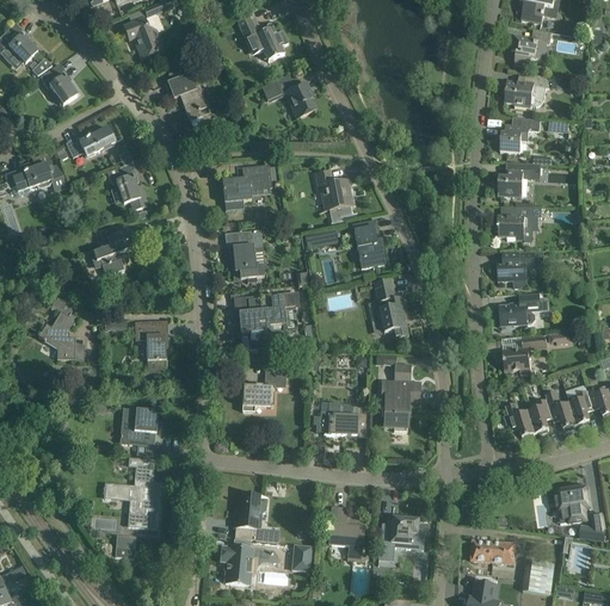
[(146,14),(143,16),(123,24),(128,38),(133,36),(141,56),(165,47),(158,30),(164,28),(156,12),(174,5),(172,0),(156,0),(142,6),(146,14)]
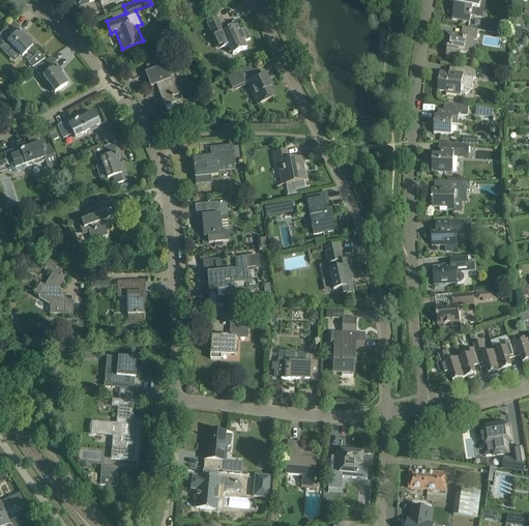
[(451,16),(468,19),(470,11),(481,13),(485,0),(449,0),(448,6),(452,7),(451,16)]
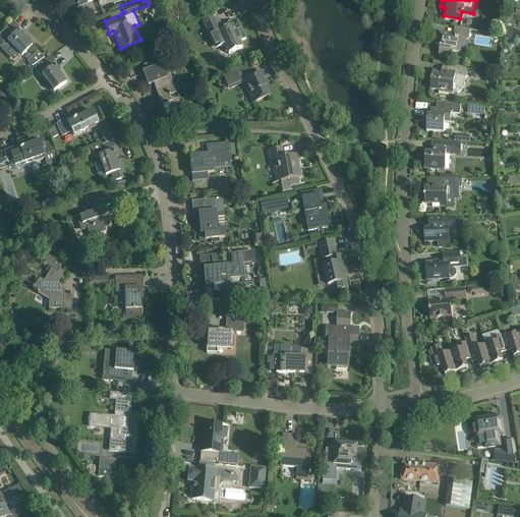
[(199,13),(206,26),(214,45),(224,41),(228,50),(241,44),(239,38),(245,35),(240,24),(234,26),(231,19),(228,19),(226,20),(226,22),(226,23),(218,27),(216,22),(218,21),(219,18),(214,7),(199,13)]
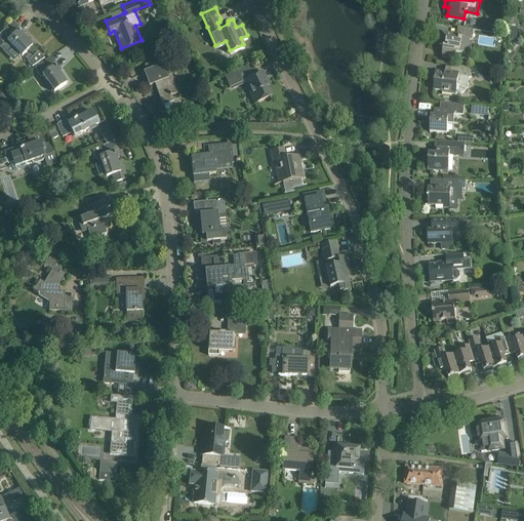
[(0,44),(13,58),(19,51),(21,52),(32,42),(19,30),(19,29),(16,27),(15,28),(13,26),(16,23),(11,18),(0,29),(0,44)]
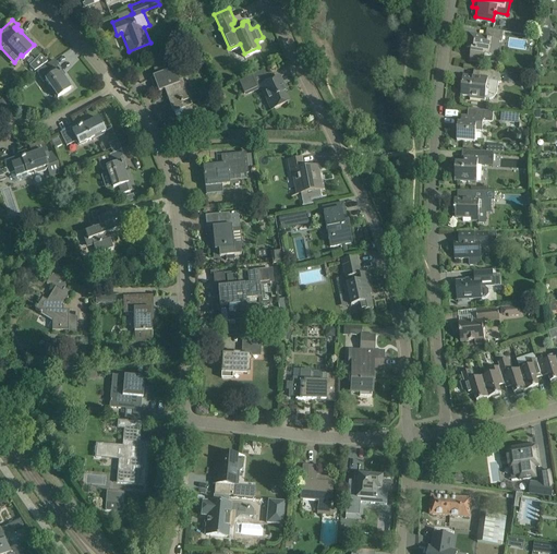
[(469,57),(480,59),(484,59),(485,51),(496,53),(496,52),(499,51),(499,47),(497,45),(498,37),(500,37),(503,27),(486,24),(484,33),(468,31),(467,39),(473,40),(472,45),(471,45),(469,57)]
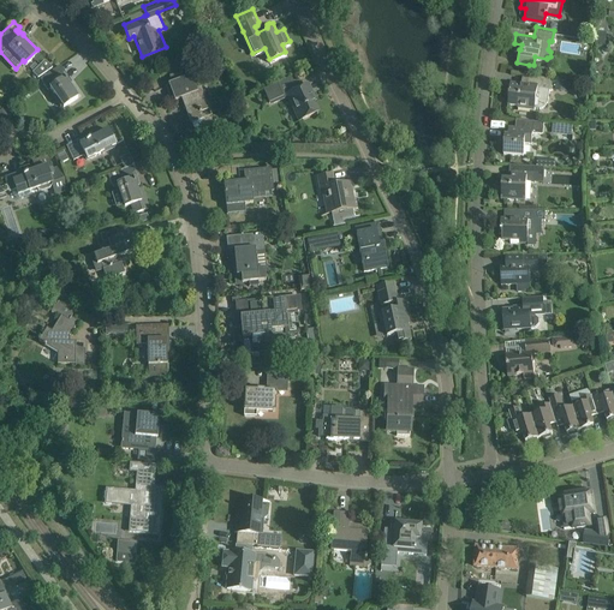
[(31,69),(37,75),(52,64),(45,57),(37,63),(33,67),(31,69)]
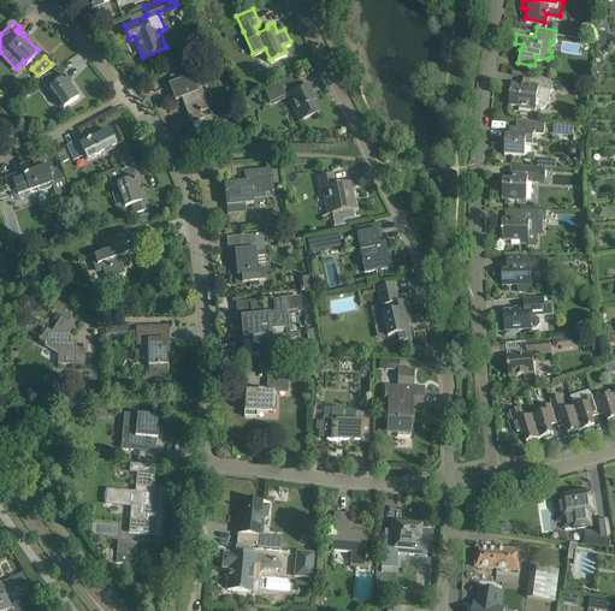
[(601,58),(595,63),(599,69),(605,63),(601,58)]
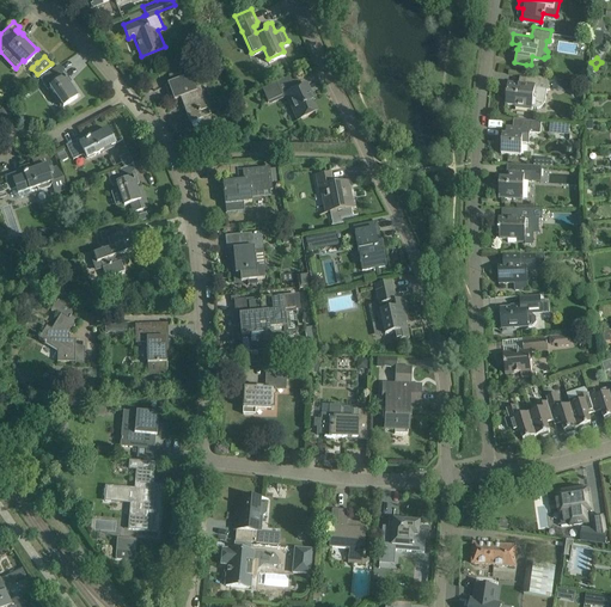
[(77,93),(65,77),(65,75),(62,73),(61,73),(59,71),(62,68),(57,62),(40,75),(47,85),(49,84),(62,103),(77,93)]
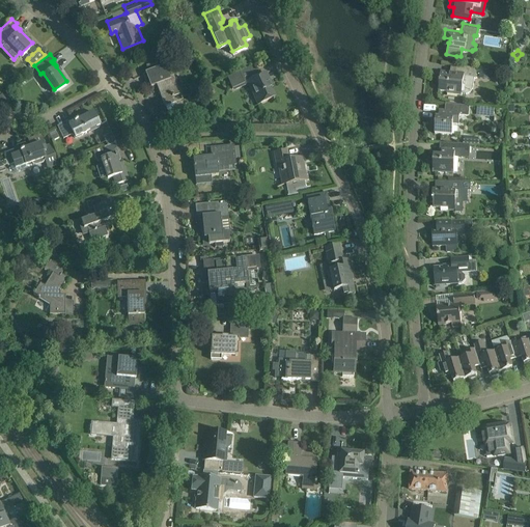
[(173,100),(174,100),(172,93),(179,91),(172,72),(169,74),(164,61),(144,68),(149,84),(156,81),(164,104),(165,103),(166,107),(168,108),(170,109),(173,108),(174,106),(175,103),(173,100)]
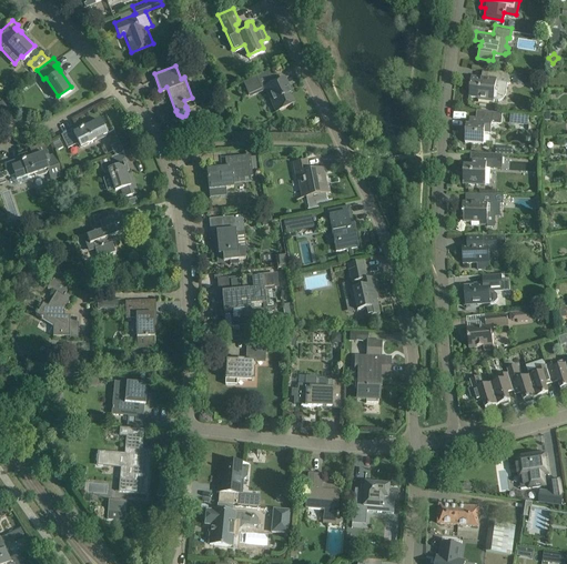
[(508,69),(493,67),(482,66),(482,67),(490,68),(490,74),(485,74),(485,76),(471,73),(468,93),(477,94),(477,97),(493,99),(493,97),(497,97),(502,96),(505,91),(506,80),(509,79),(508,69)]
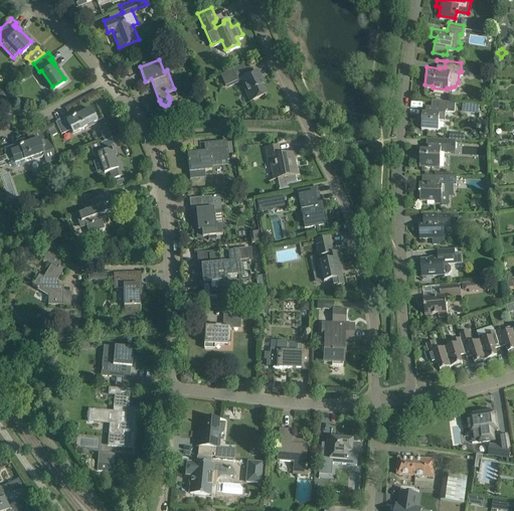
[(219,71),(225,84),(237,79),(231,66),(219,71)]
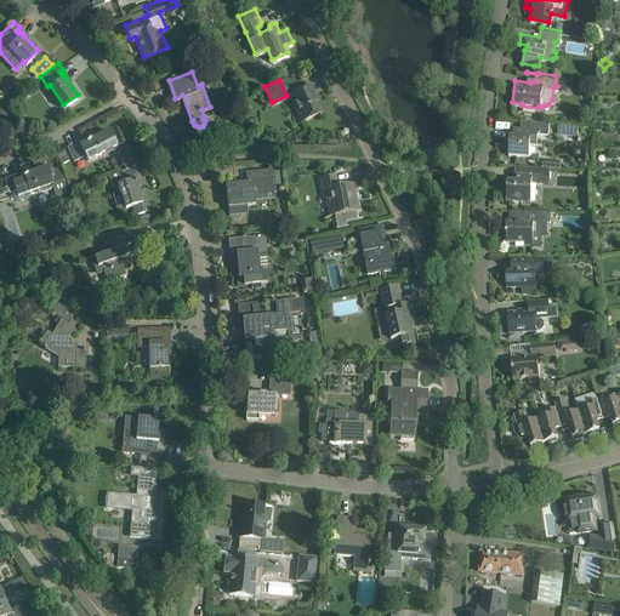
[(311,81),(300,87),(289,91),(301,118),(319,109),(312,92),(314,91),(311,81)]
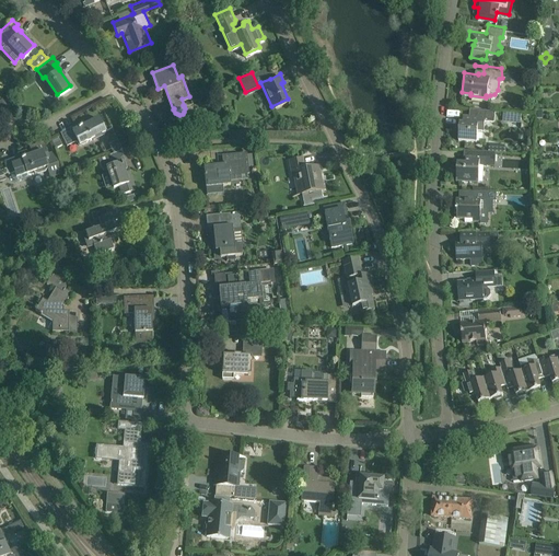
[(79,117),(85,114),(82,106),(76,109),(79,117)]
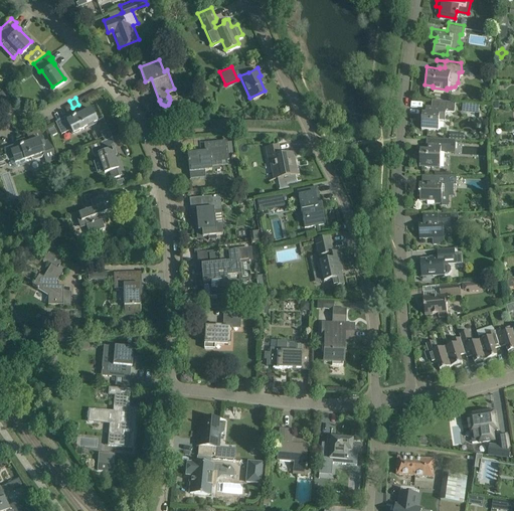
[(445,118),(445,109),(454,109),(455,100),(435,98),(434,104),(429,104),(427,111),(421,110),(420,126),(438,128),(439,117),(445,118)]
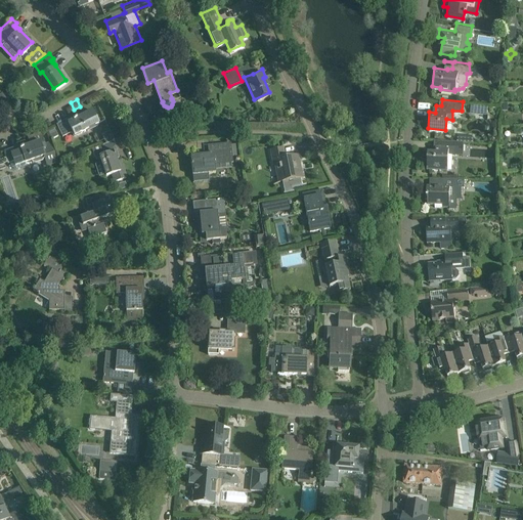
[(56,122),(61,131),(62,132),(72,128),(74,132),(97,121),(91,107),(75,115),(72,117),(73,118),(70,120),(68,116),(56,122)]
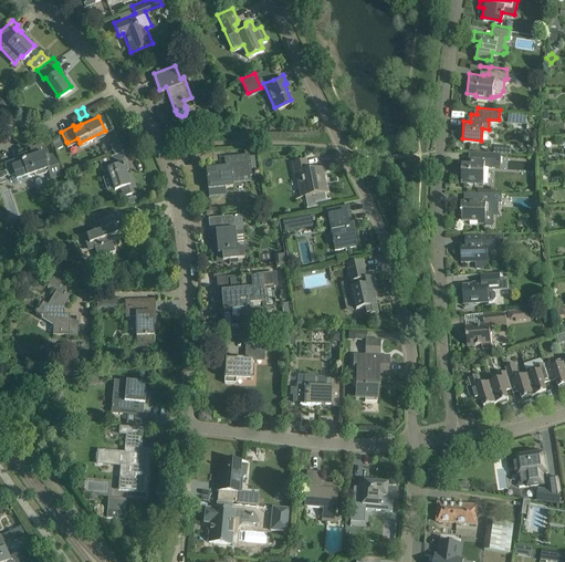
[(62,144),(58,135),(50,138),(52,142),(54,147),(62,144)]
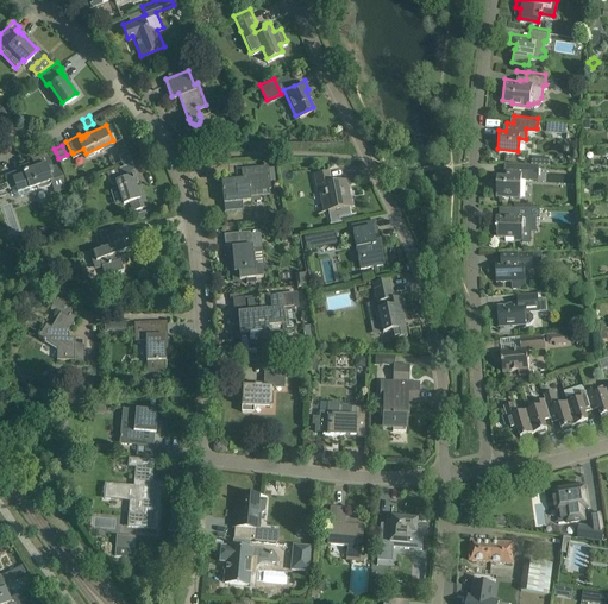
[(49,183),(51,180),(54,188),(66,184),(60,168),(52,170),(46,151),(31,156),(33,161),(23,164),(23,163),(17,164),(17,168),(4,172),(8,186),(11,184),(12,190),(18,193),(30,189),(30,184),(36,182),(37,184),(41,186),(49,183)]
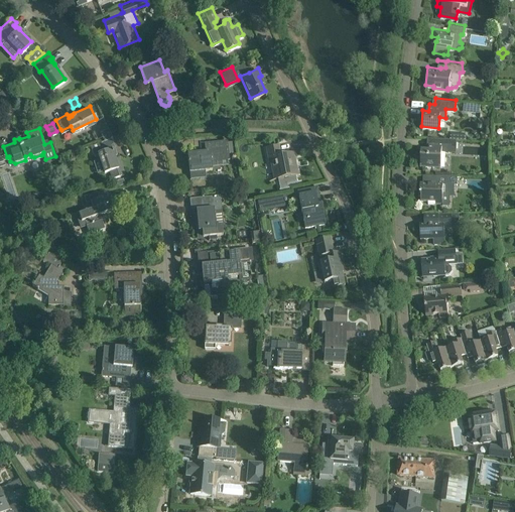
[(419,164),(429,164),(439,165),(440,149),(448,149),(449,137),(448,137),(426,135),(426,136),(436,136),(435,143),(428,143),(427,148),(420,147),(419,164)]
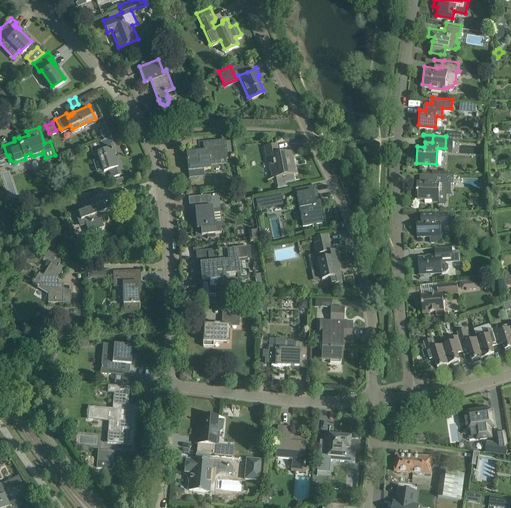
[(109,135),(89,142),(90,146),(93,151),(96,150),(103,169),(108,168),(110,174),(122,170),(117,154),(113,155),(111,148),(112,148),(110,145),(109,145),(107,142),(111,141),(109,135)]
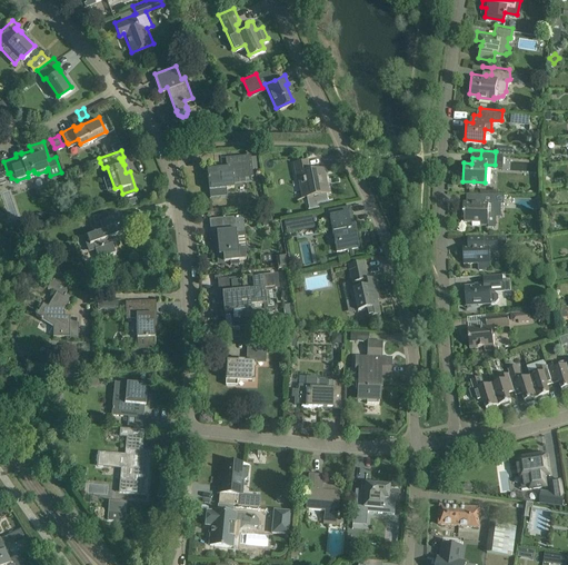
[(250,151),(228,154),(225,155),(225,165),(206,167),(209,195),(226,194),(225,186),(232,185),(232,175),(252,174),(251,159),(255,159),(255,152),(250,154),(250,151)]
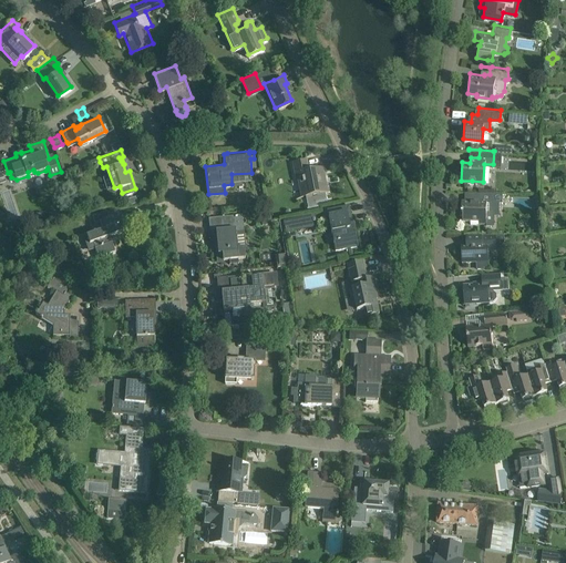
[(306,156),(295,159),(291,159),(298,195),(327,190),(327,188),(326,188),(322,172),(320,173),(318,165),(322,164),(321,164),(308,166),(306,156)]
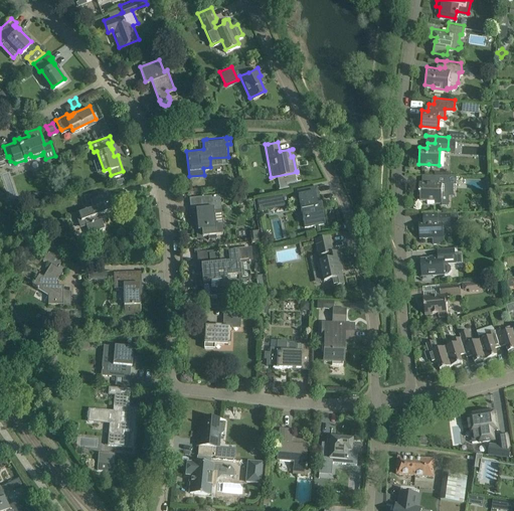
[(419,198),(426,198),(425,201),(441,201),(441,200),(444,200),(444,193),(453,193),(453,182),(456,182),(456,173),(435,173),(435,181),(418,180),(418,190),(419,190),(419,198)]
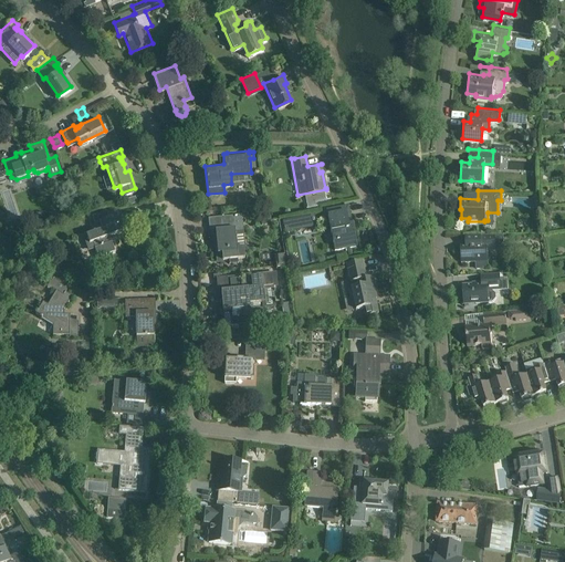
[(347,201),(336,204),(325,206),(334,247),(355,242),(347,201)]
